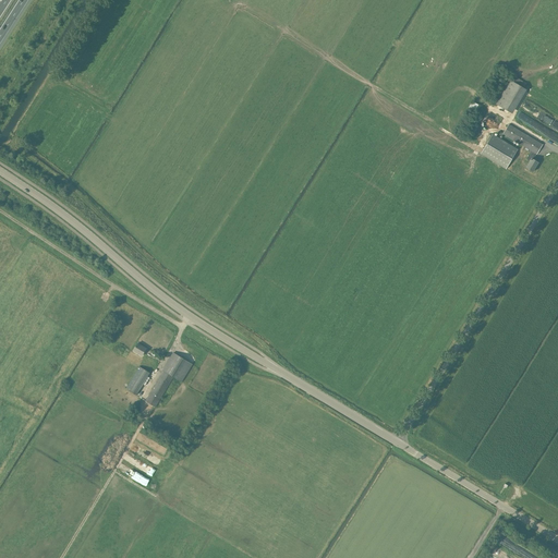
[(514,76),(512,82),(523,88),(526,84),(514,76)]
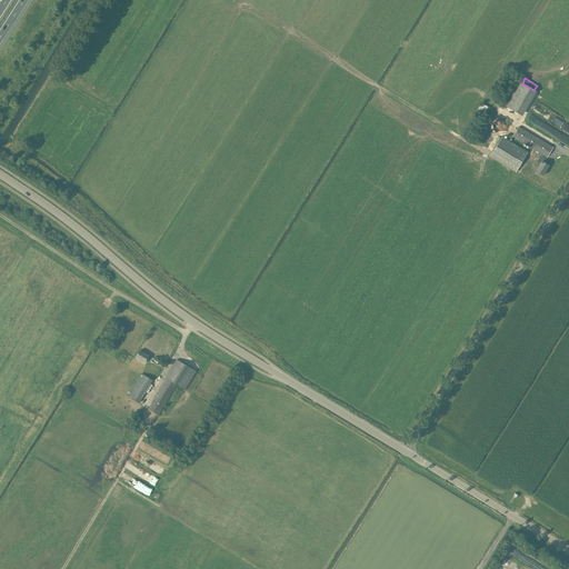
[(538,91),(533,90),(522,83),(516,79),(501,103),(522,116),(538,91)]
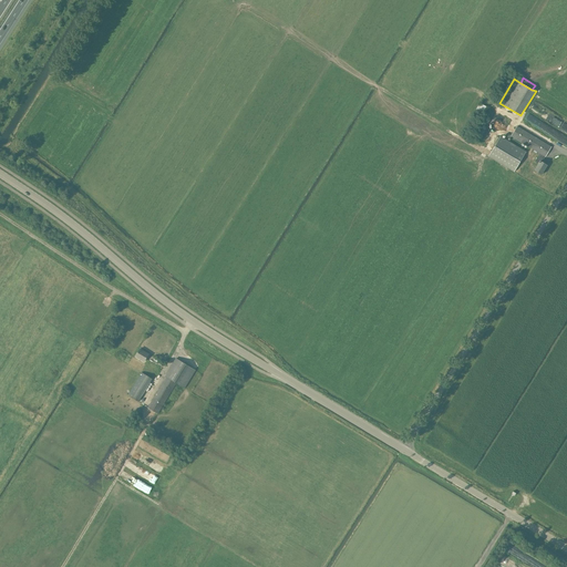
[(476,111),(482,114),(486,106),(481,103),(476,111)]
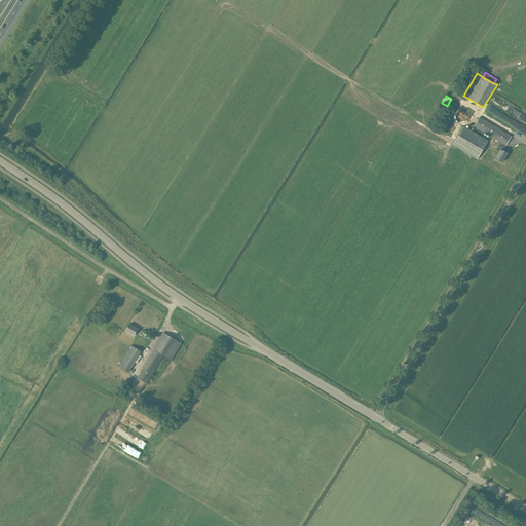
[(508,153),(503,151),(512,137),(504,132),(497,127),(480,117),(474,126),(500,143),(497,150),(500,152),(496,158),(502,162),(508,153)]
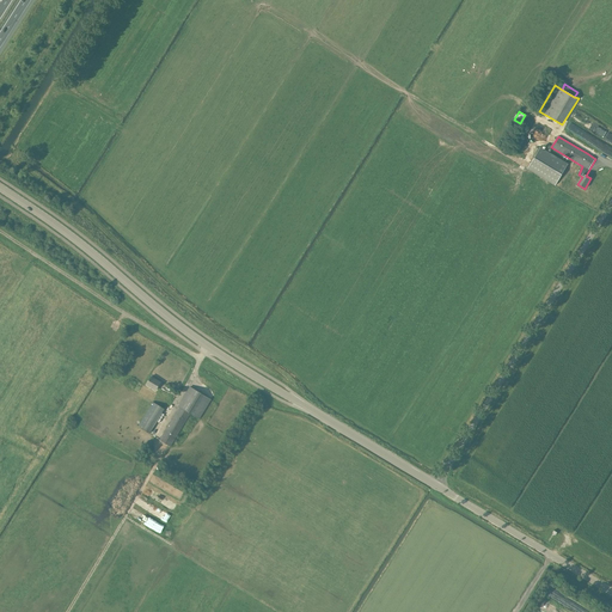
[(527,169),(555,185),(568,164),(540,147),(527,169)]
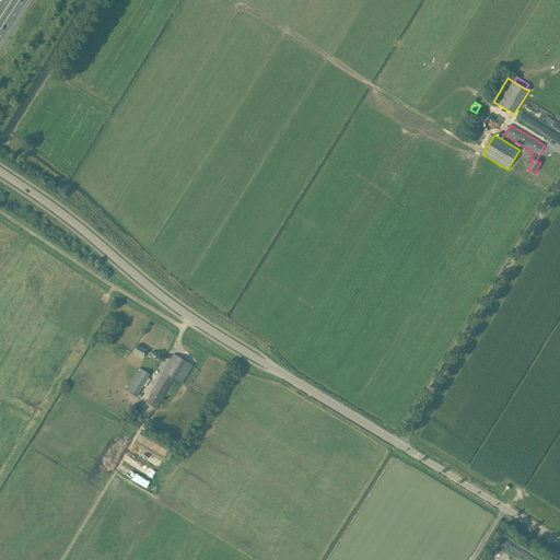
[(138,345),(133,352),(143,357),(147,350),(138,345)]
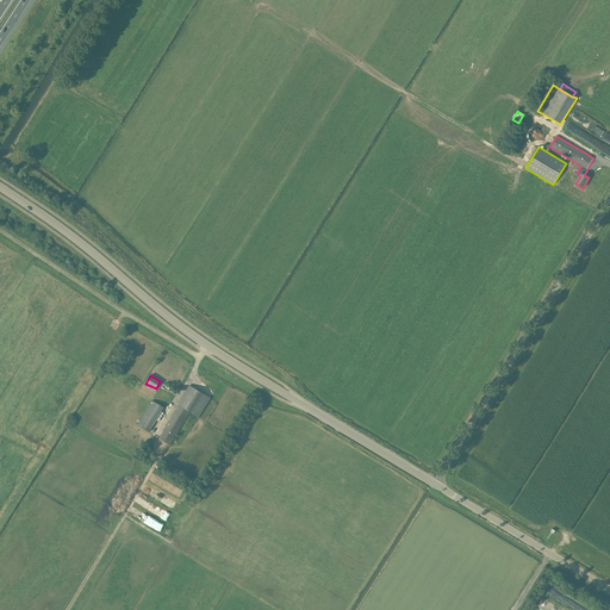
[(160,439),(169,444),(170,446),(191,412),(199,418),(211,398),(190,385),(178,405),(179,405),(160,439)]
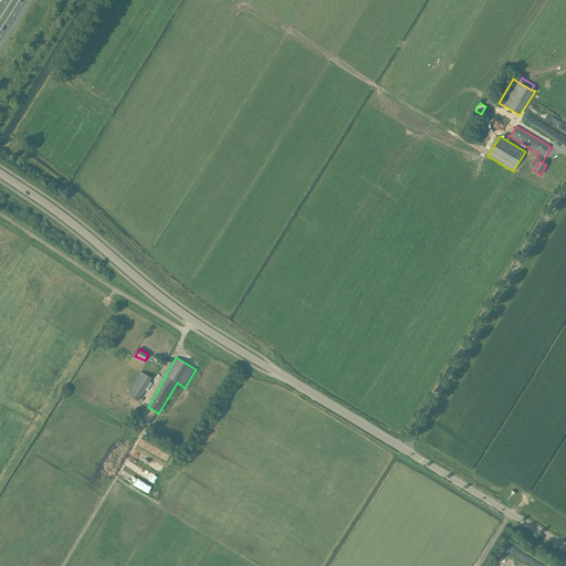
[(142,404),(155,381),(139,374),(127,396),(142,404)]
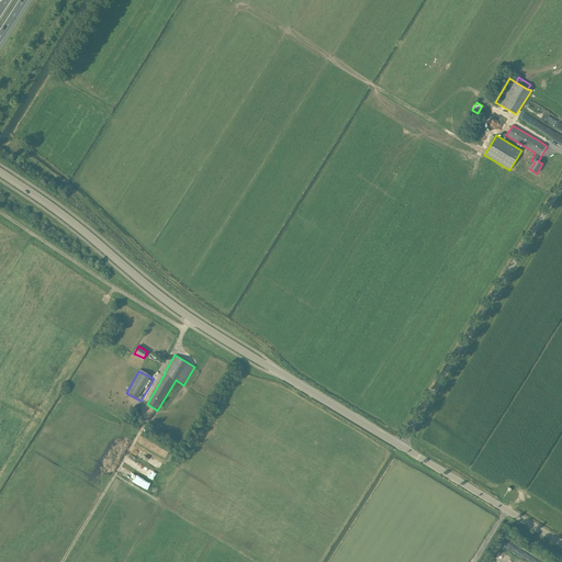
[(149,468),(145,475),(153,480),(157,473),(149,468)]
